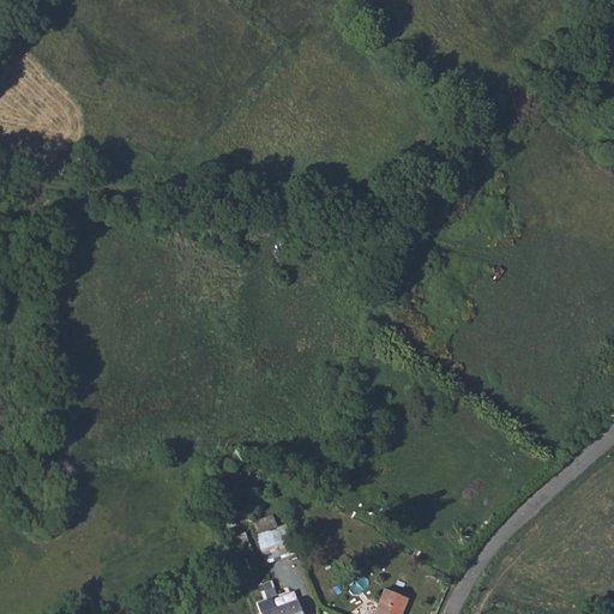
[(383,343),(372,341),(368,356),(380,359),(383,343)]
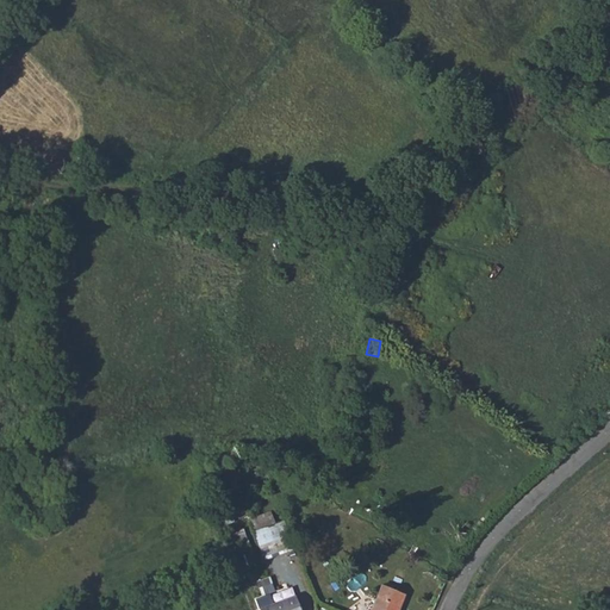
[(279,549),(269,522),(254,528),(263,555),(279,549)]
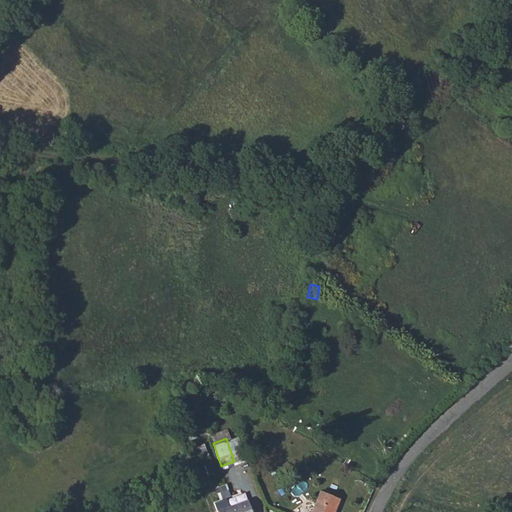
[(337,511),(342,499),(321,491),(313,511),(337,511)]
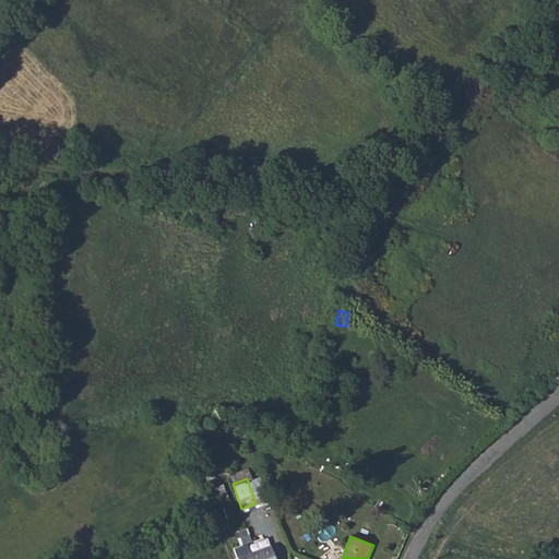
[(251,550),(269,546),(268,538),(250,542),(251,550)]
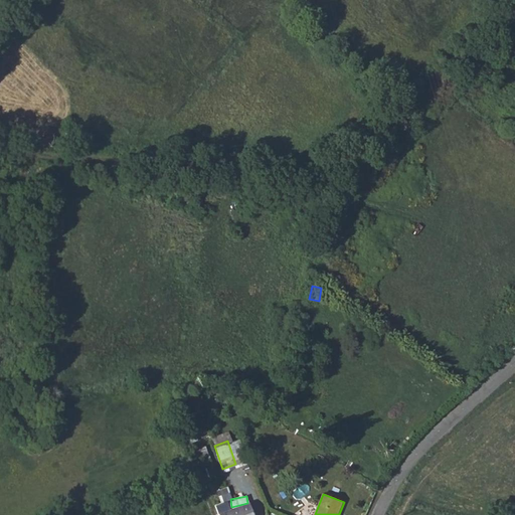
[(250,514),(247,506),(221,514),(250,514)]
